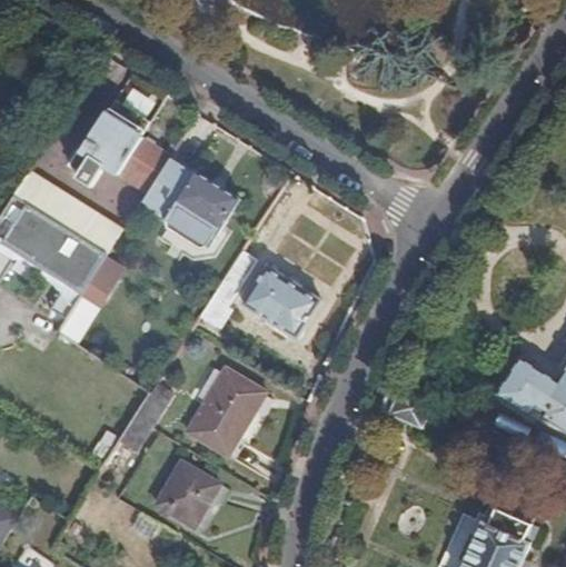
[(524,11),(527,6),(522,2),(518,8),(524,11)]
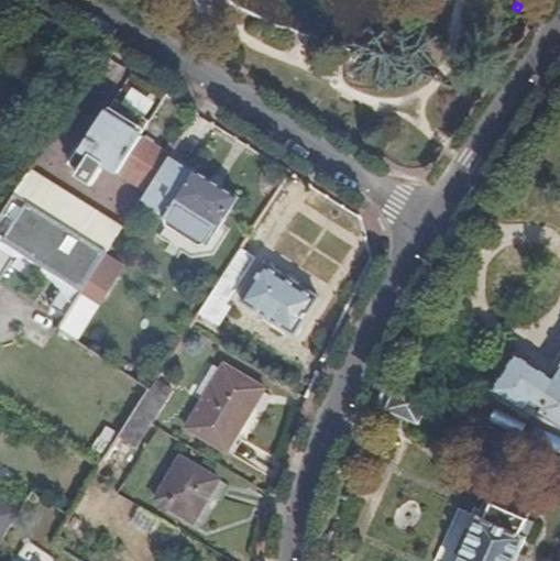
[(105,112),(139,133),(147,120),(113,98),(105,112)]
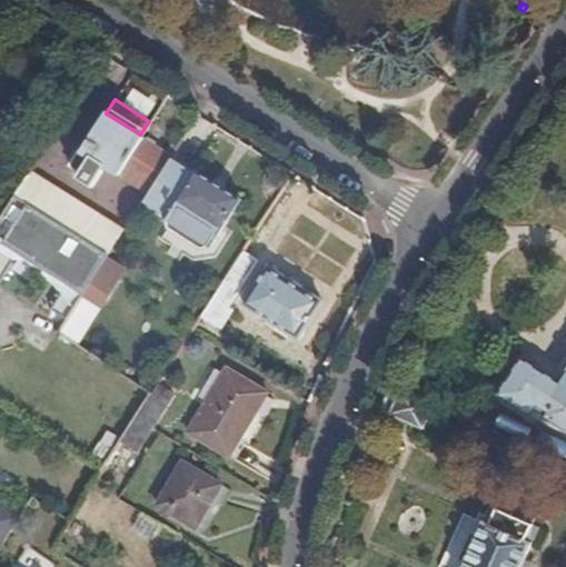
[(147,190),(169,156),(140,138),(142,136),(140,135),(106,113),(103,112),(80,150),(81,150),(78,157),(83,161),(89,155),(118,175),(119,172),(147,190)]
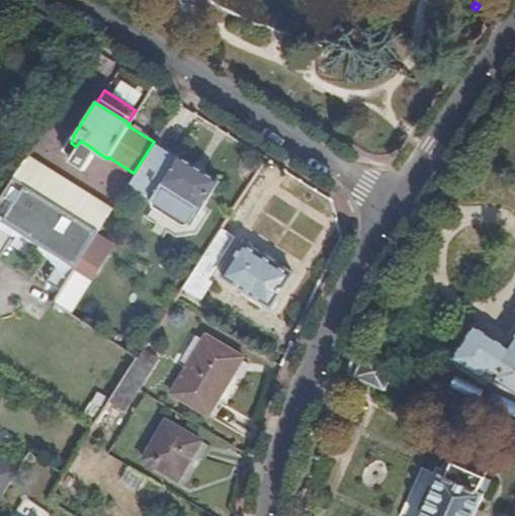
[(218,180),(155,141),(154,142),(134,173),(127,184),(149,198),(152,206),(181,225),(190,224),(218,180)]
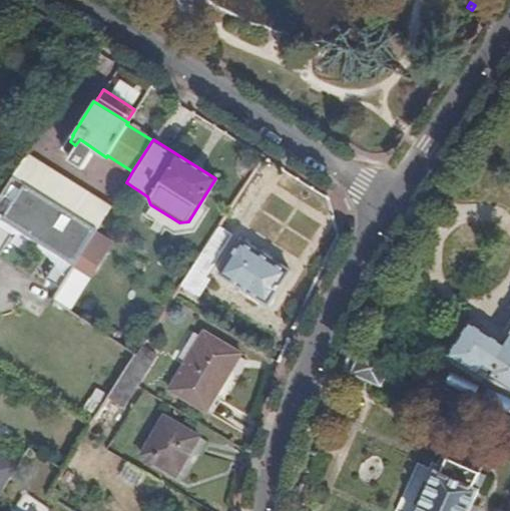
[(110,206),(26,152),(11,175),(96,229),(110,206)]
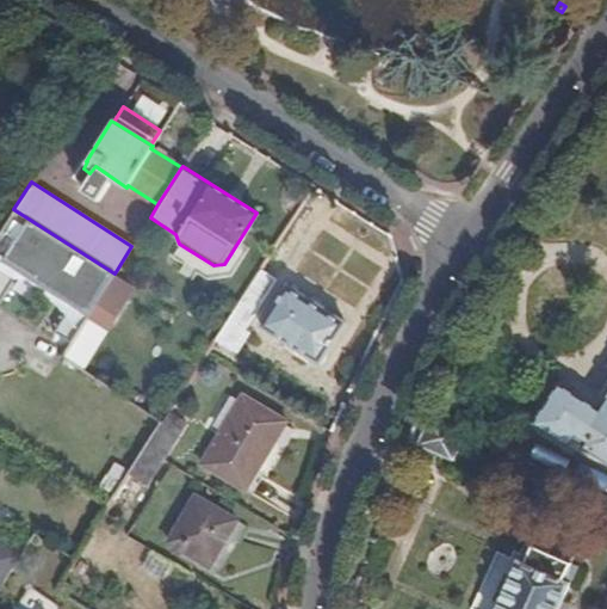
[(115,274),(13,209),(7,220),(0,231),(0,296),(20,266),(35,275),(73,300),(70,303),(53,332),(69,343),(87,315),(111,278),(115,274)]
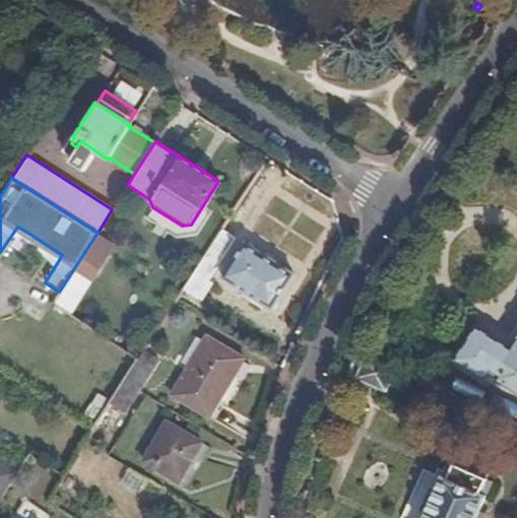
[(232,236),(219,229),(192,272),(204,280),(232,236)]
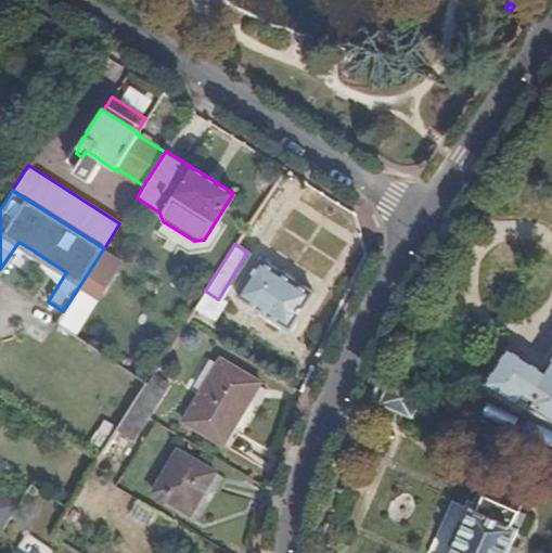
[(66,272),(31,249),(29,253),(64,275),(66,272)]
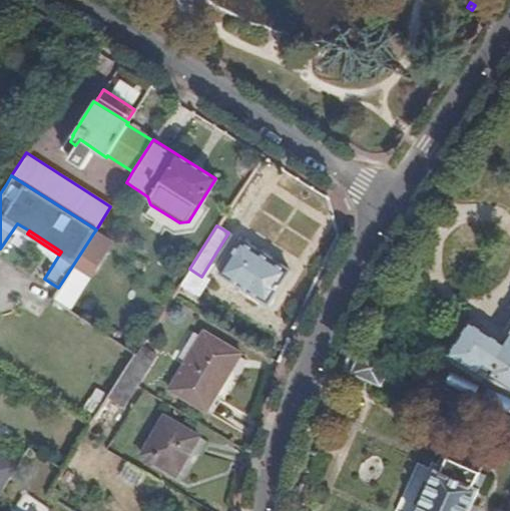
[(110,243),(93,233),(73,265),(89,275),(110,243)]
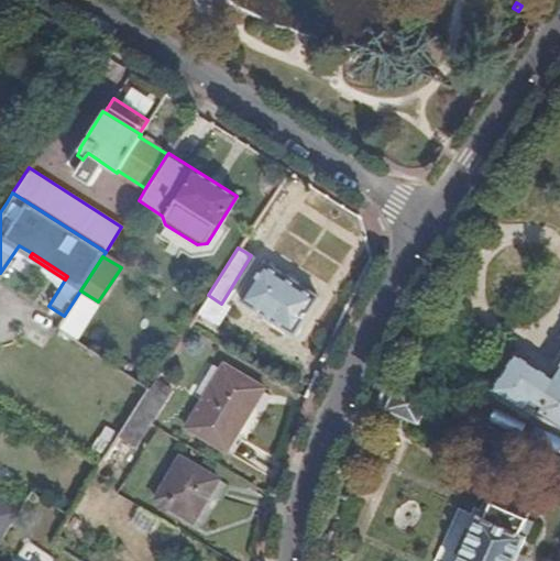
[(294,333),(318,296),(263,262),(239,299),(257,311),(252,321),(264,329),(271,319),(294,333)]
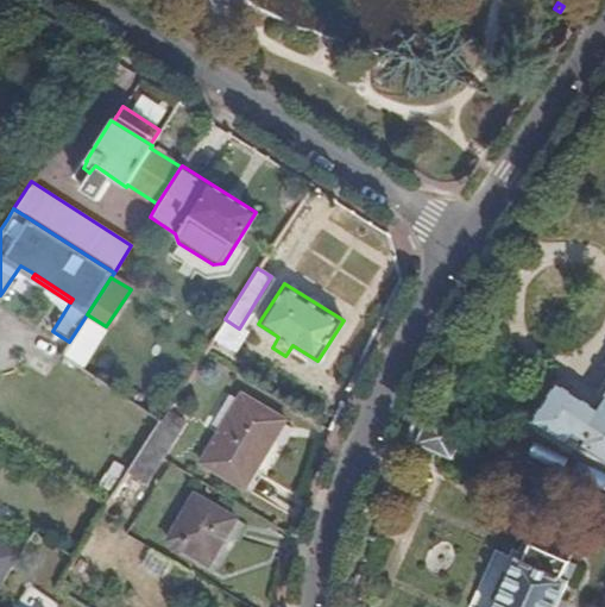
[(106,326),(87,314),(69,342),(61,355),(67,358),(71,354),(83,362),(106,326)]
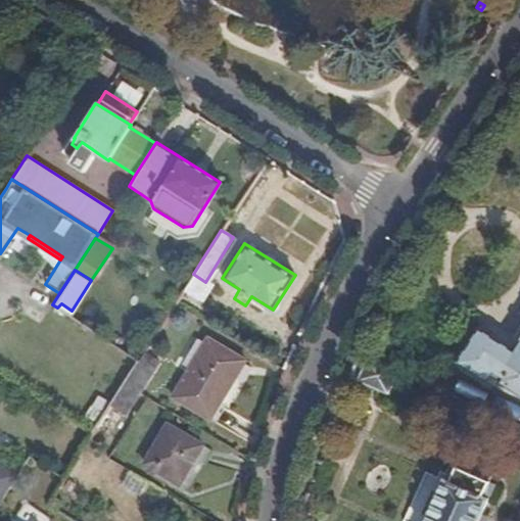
[(205,282),(193,274),(183,291),(200,301),(210,285),(205,282)]
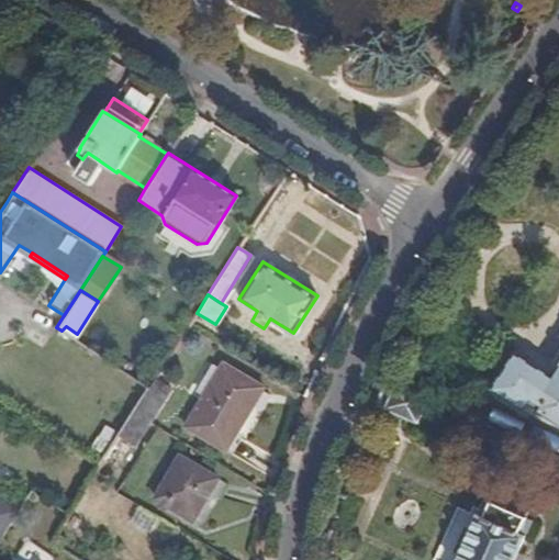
[(558,361),(550,377),(514,354),(491,392),(525,411),(530,402),(539,407),(536,413),(558,426),(558,361)]
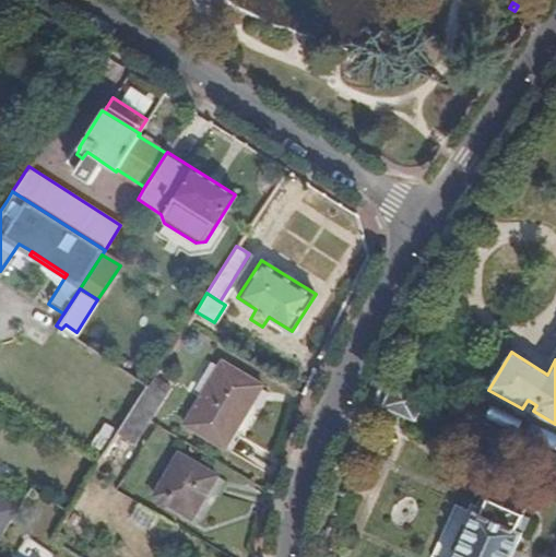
[(221,358),(185,422),(226,446),(245,414),(240,412),(259,380),(221,358)]
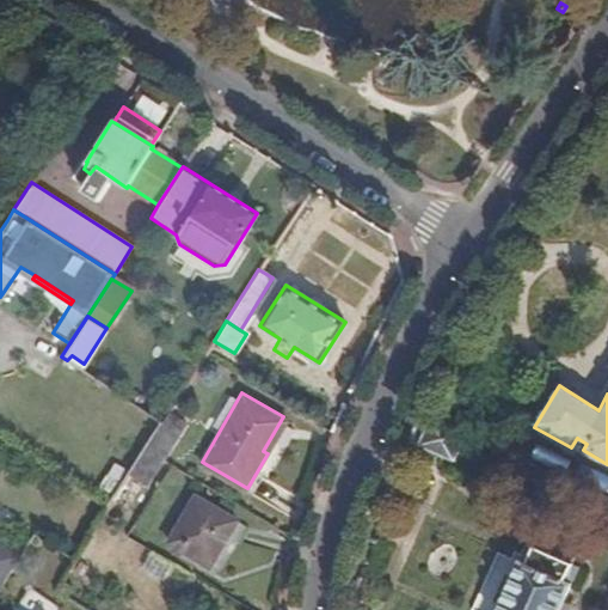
[(177,418),(167,412),(161,421),(147,445),(155,451),(177,418)]
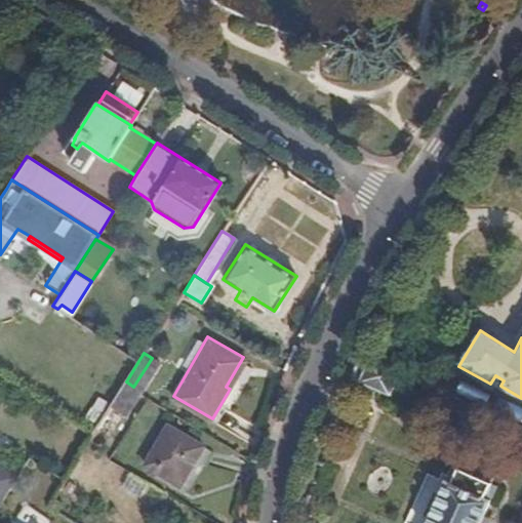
[(388,394),(399,371),(359,353),(349,375),(388,394)]
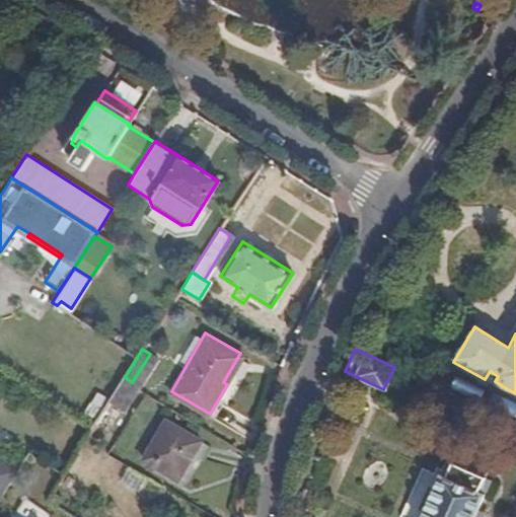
[(124,413),(138,389),(123,380),(95,423),(107,431),(120,411),(124,413)]
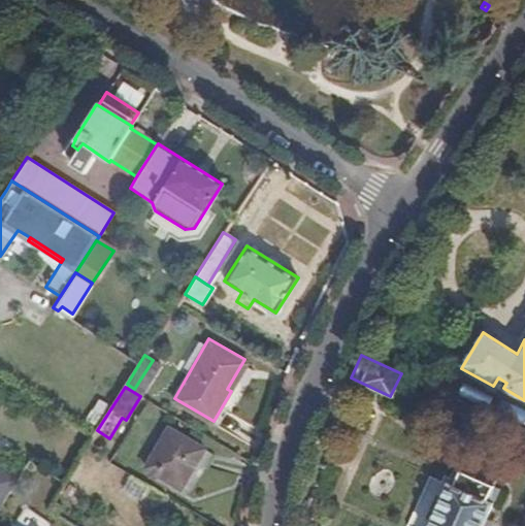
[(484,423),(482,415),(474,411),(467,411),(463,413),(460,420),(462,425),(468,428),(476,431),(479,429),(481,428),(484,423)]
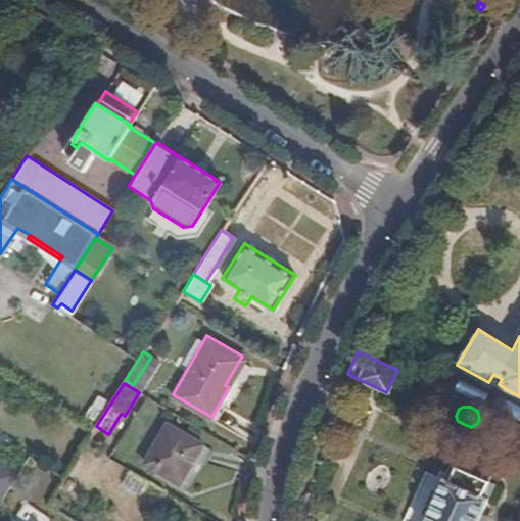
[(167,424),(144,463),(179,483),(202,443),(167,424)]
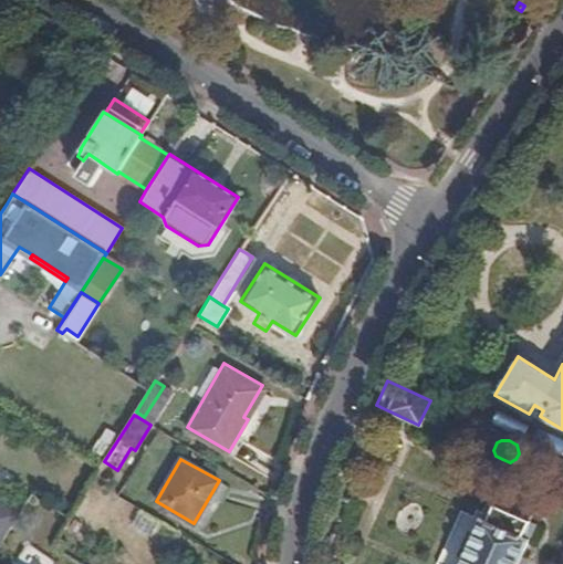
[(0,541),(19,512),(0,501),(0,541)]
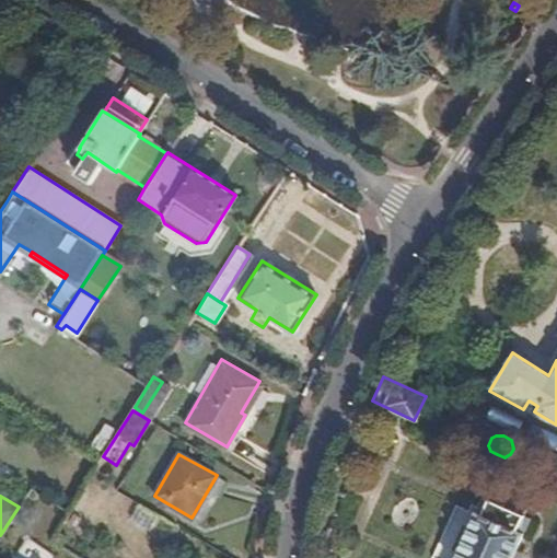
[(510,557),(522,533),(514,530),(522,514),(487,499),(480,514),(474,512),(452,557),(510,557)]
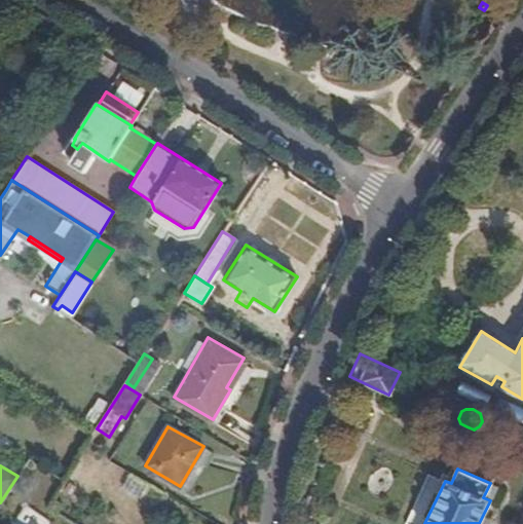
[(61,503),(52,498),(47,507),(55,512),(61,503)]
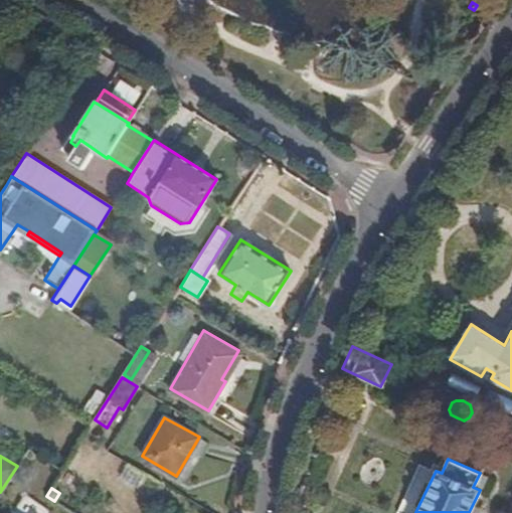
All buildings are outlined.
